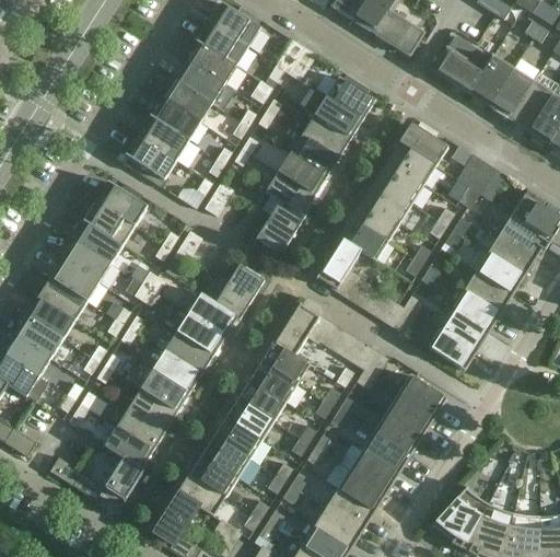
[(353,18),(363,0),(335,0),(331,4),(353,18)]
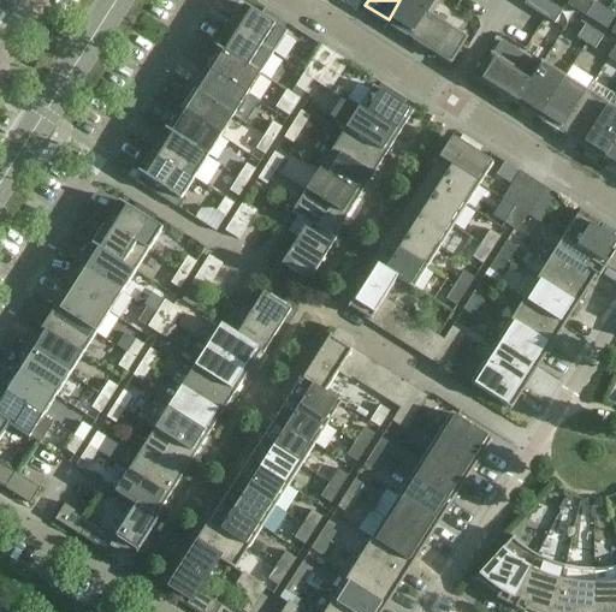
[(400,0),(389,19),(410,34),(425,10),(426,11),(432,0),(400,0)]
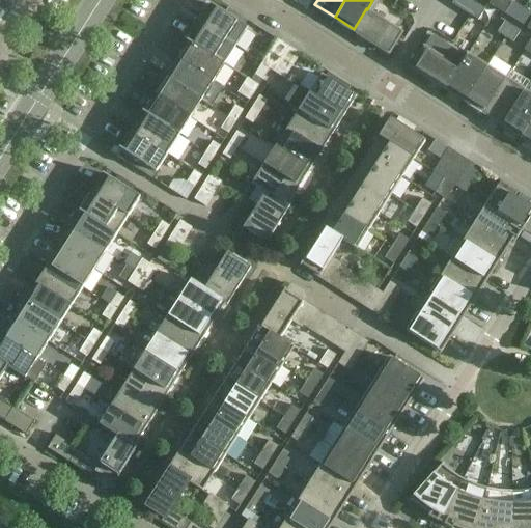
[(452,0),(451,1),(477,18),(484,6),(475,0),(452,0)]
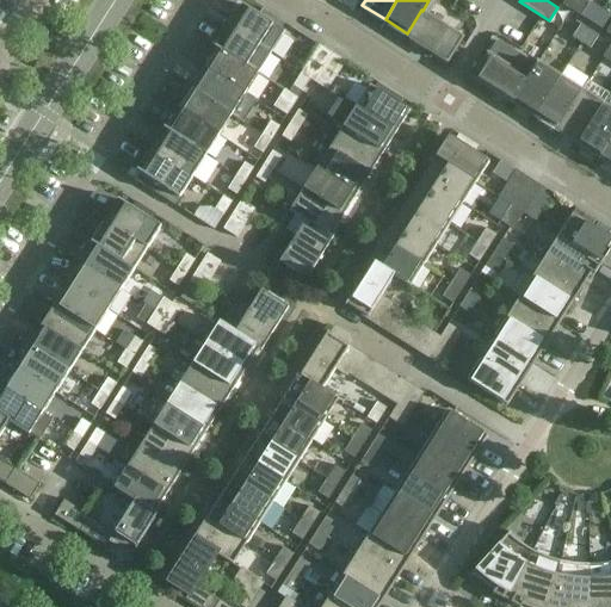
[(574,0),(571,7),(580,13),(588,0),(574,0)]
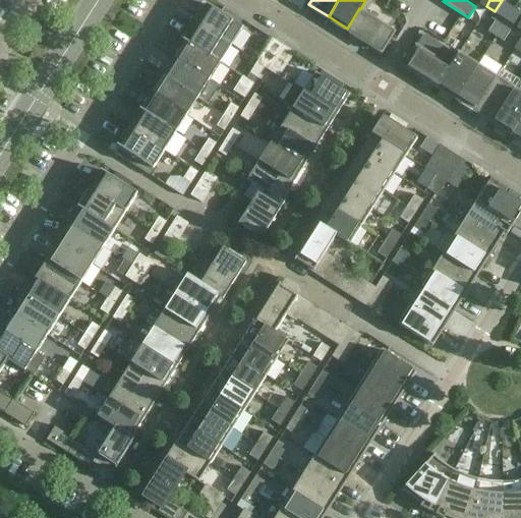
[(239,22),(242,17),(224,5),(221,11),(206,1),(193,19),(230,43),(242,24),(239,22)]
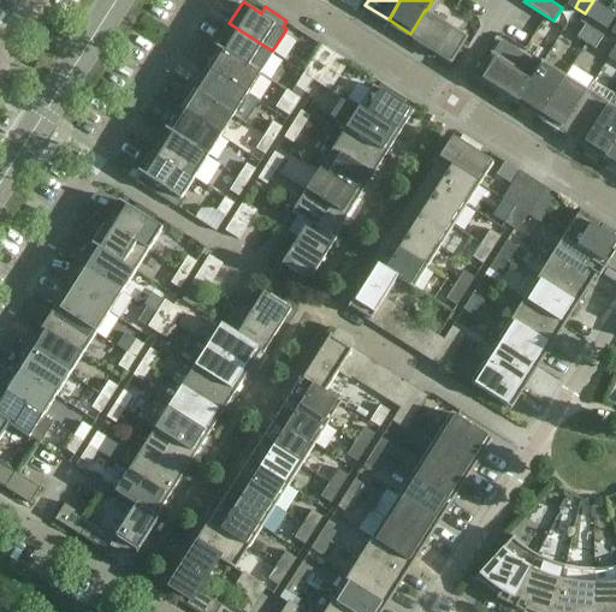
[(410,34),(450,59),(465,35),(426,11),(425,10),(410,34)]
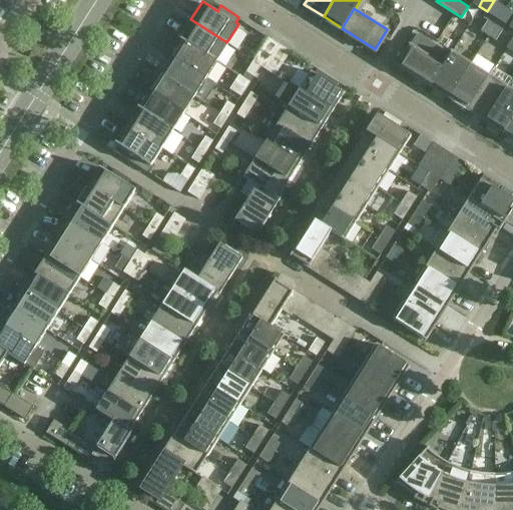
[(487,33),(494,23),(487,18),(480,28),(487,33)]
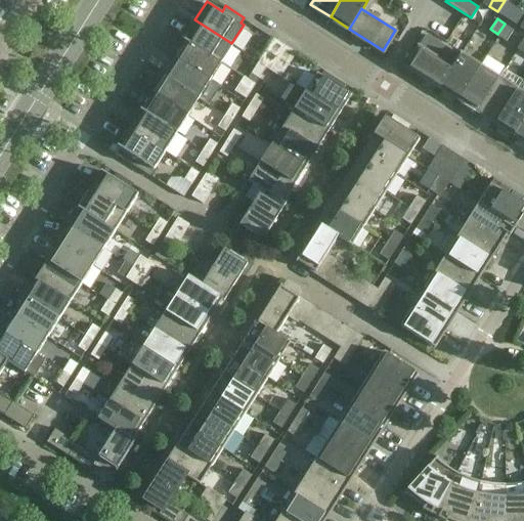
[(220,60),(231,43),(194,19),(183,39),(185,40),(186,39),(220,60)]
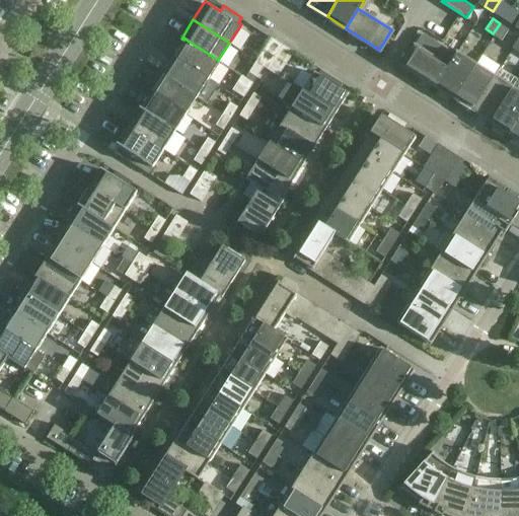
[(500,23),(493,33),(501,39),(508,27),(500,23)]
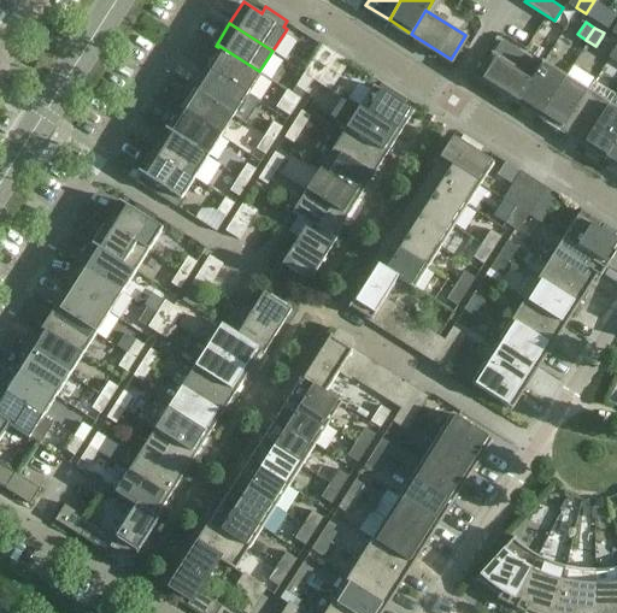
[(317,80),(335,51),(322,42),(304,71),(312,76),(312,77),(317,80)]
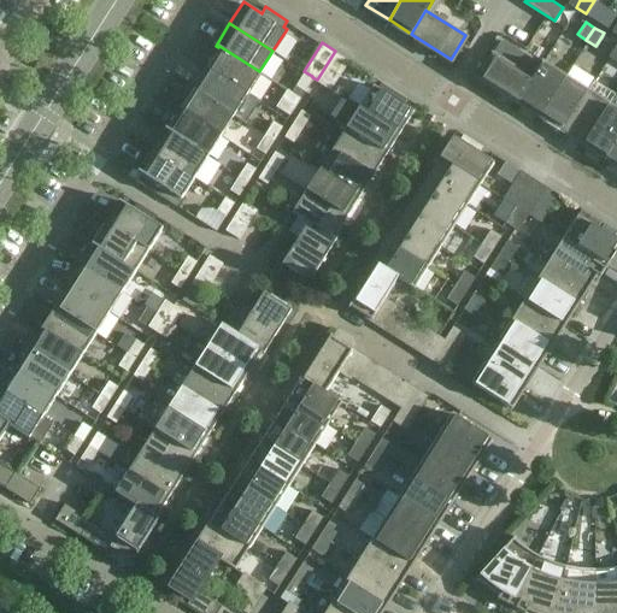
[(218,47),(206,66),(246,93),(259,71),(219,46),(218,47)]
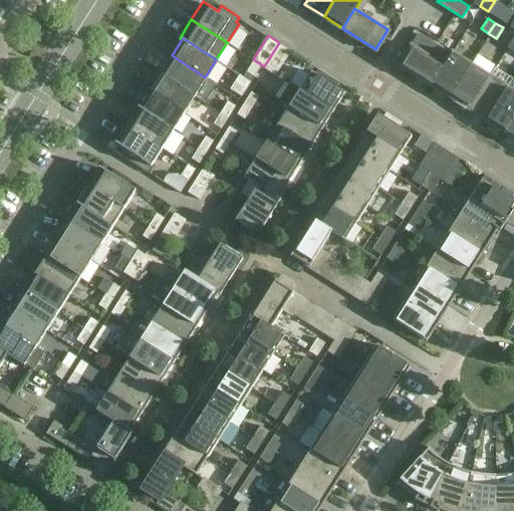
[(279,42),(264,66),(275,73),(290,49),(279,42)]
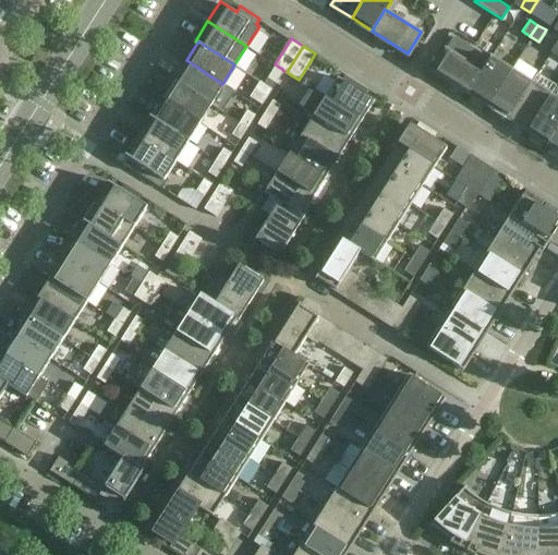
[(431,69),(468,92),(481,70),(480,69),(445,47),(431,69)]
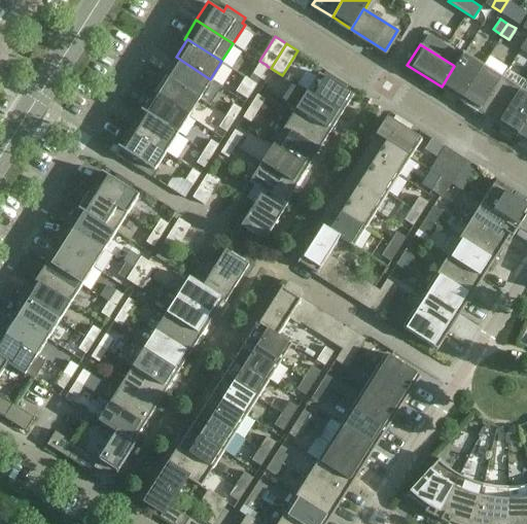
[(460,98),(482,64),(462,50),(453,65),(454,66),(442,86),(460,98)]
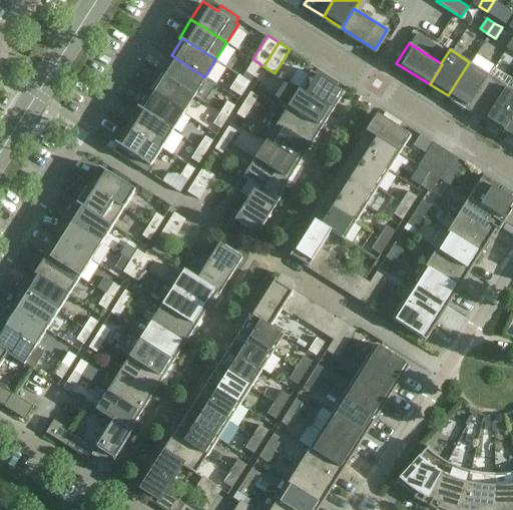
[(171,55),(160,72),(194,94),(204,77),(171,55)]
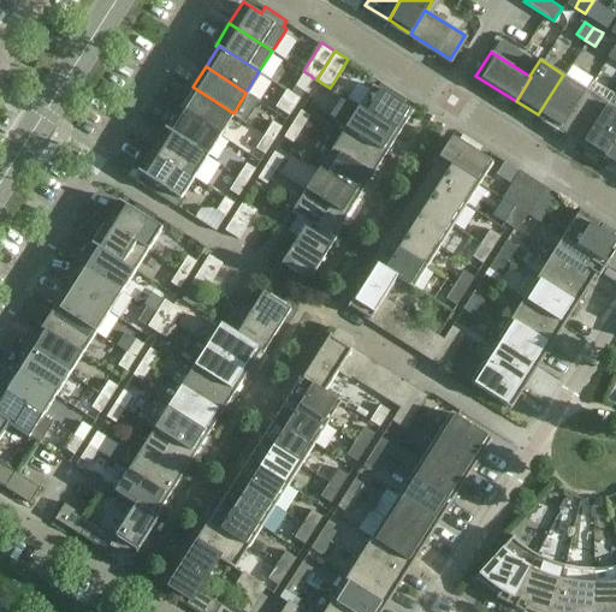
[(312,76),(303,71),(295,84),(303,89),(312,77),(312,76)]
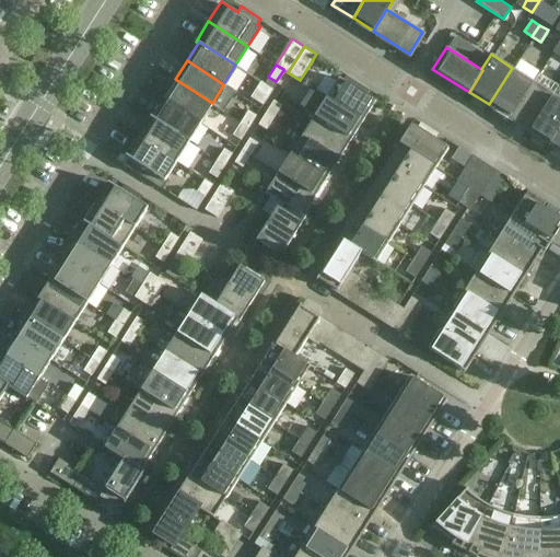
[(532,80),(512,68),(489,104),(509,117),(532,80)]
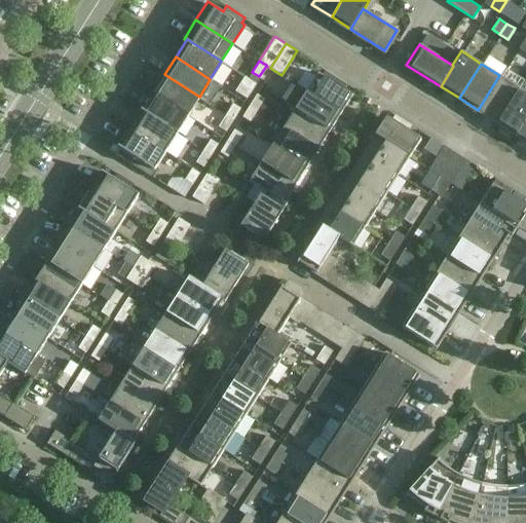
[(305,89),(340,112),(352,94),(317,71),(305,89)]
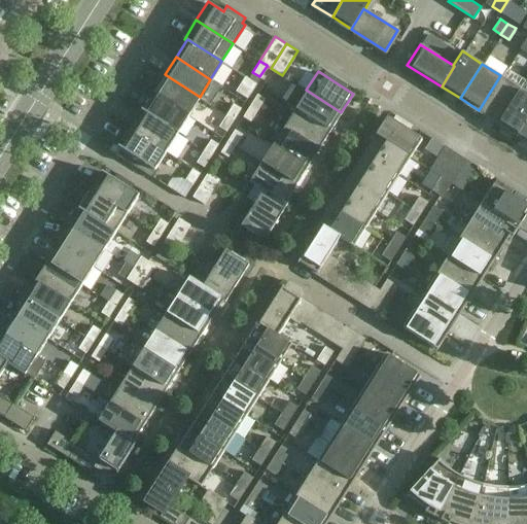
[(165,74),(153,93),(188,114),(200,97),(165,74)]
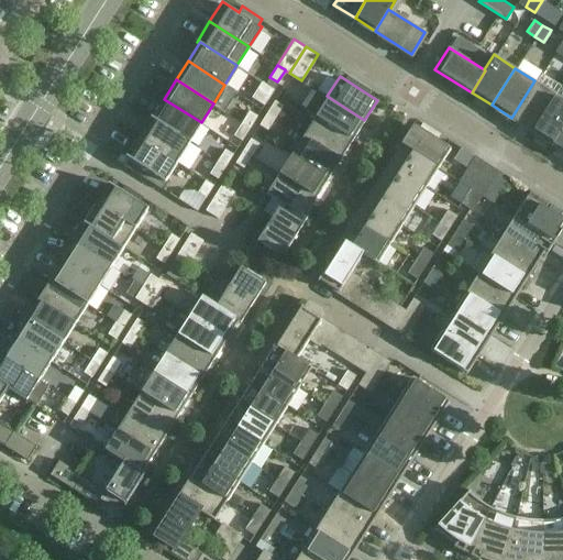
[(256,87),(268,95),(274,87),(262,79),(256,87)]
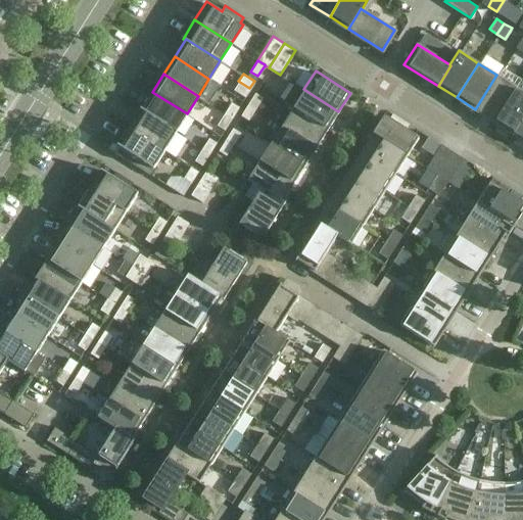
[(516,87),(496,75),(475,109),(493,122),(516,87)]
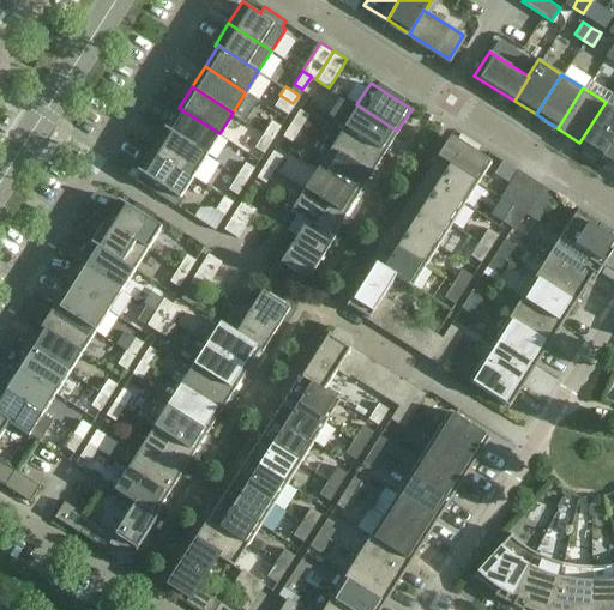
[(293,103),(280,95),(275,104),(288,113),(293,103)]
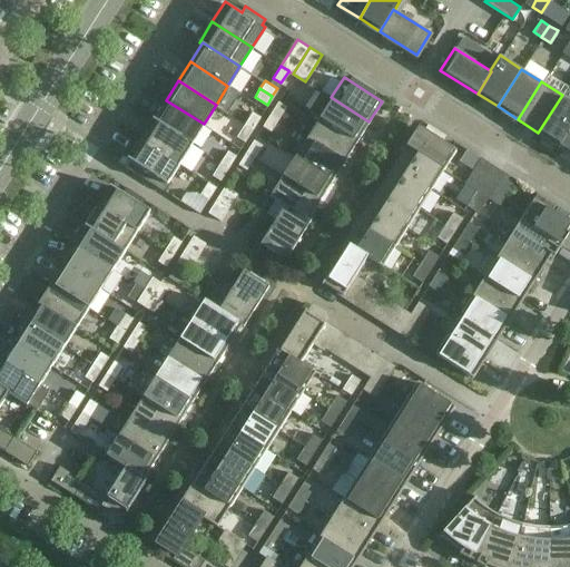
[(356,140),(369,121),(331,97),(321,91),(308,109),(320,116),(318,116),(356,140)]
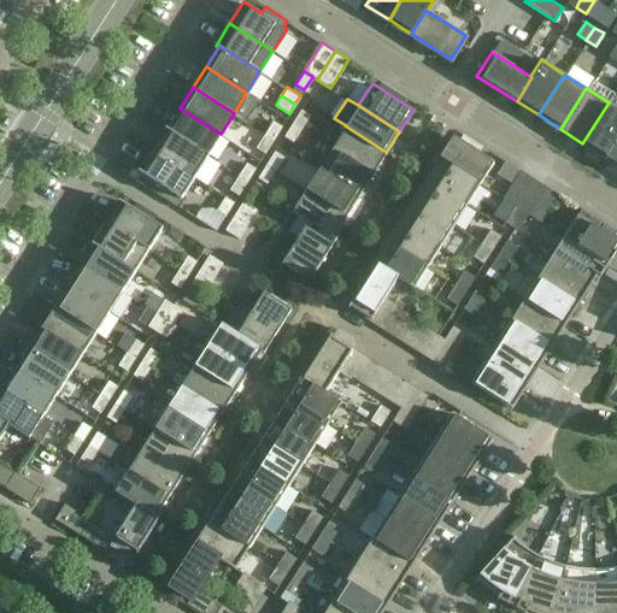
[(582,143),(605,157),(616,136),(616,107),(609,102),(582,143)]
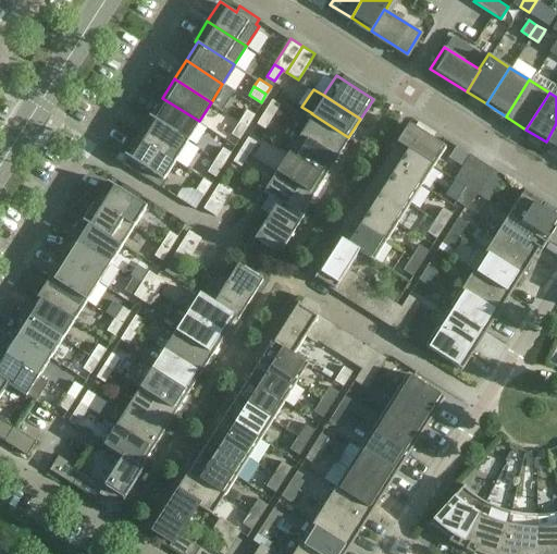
[(162,98),(151,115),(150,117),(187,139),(199,121),(162,98)]
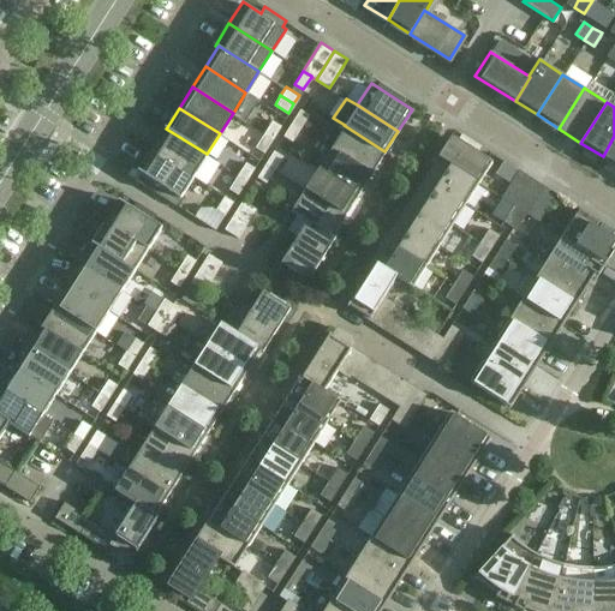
[(292,121),(300,126),(309,113),(300,108),(292,121)]
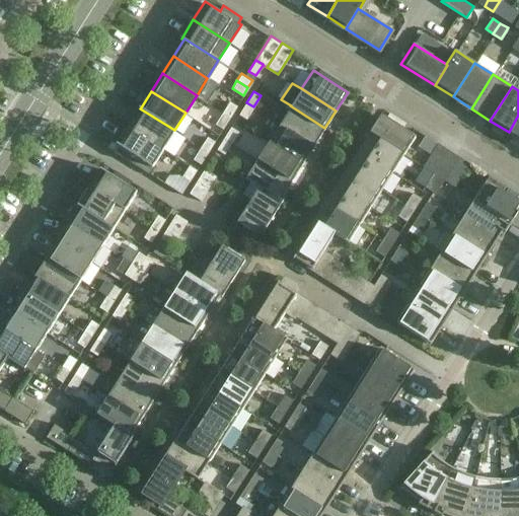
[(223,112),(230,117),(237,105),(229,100),(223,112)]
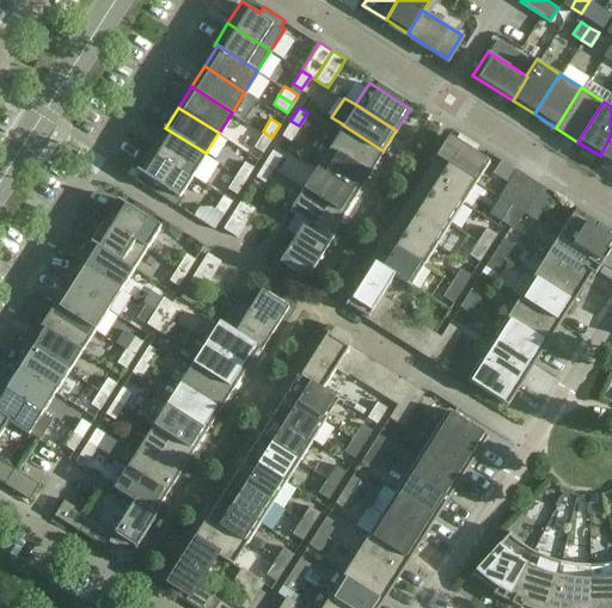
[(299,126),(291,121),(282,134),(291,139),(292,137),(298,142),(305,130),(299,126)]
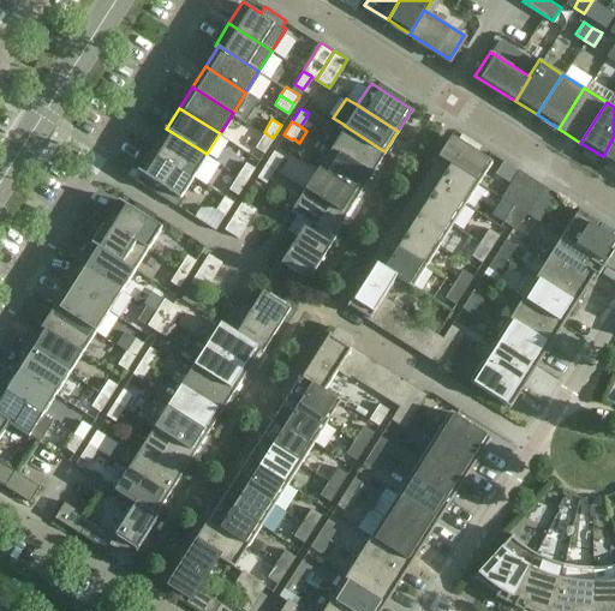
[(193,174),(207,154),(166,129),(167,127),(165,125),(150,148),(193,174)]
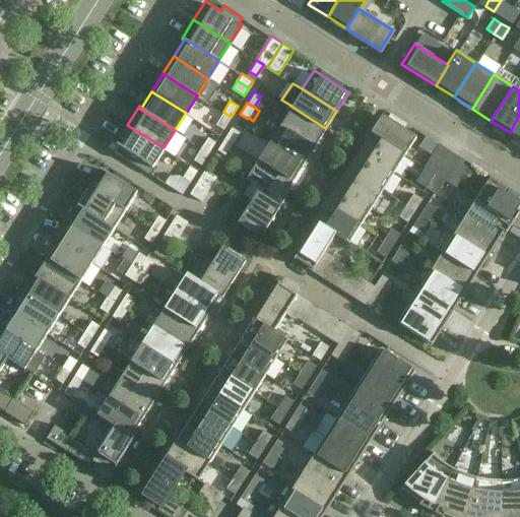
[(314,145),(325,128),(290,106),(280,124),(314,145)]
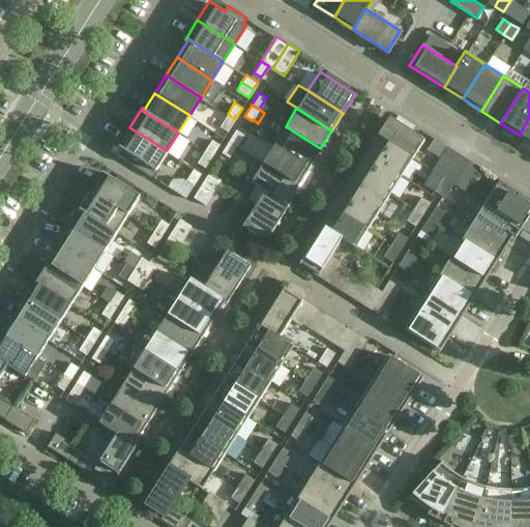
[(235,119),(228,114),(221,125),(228,130),(235,119)]
